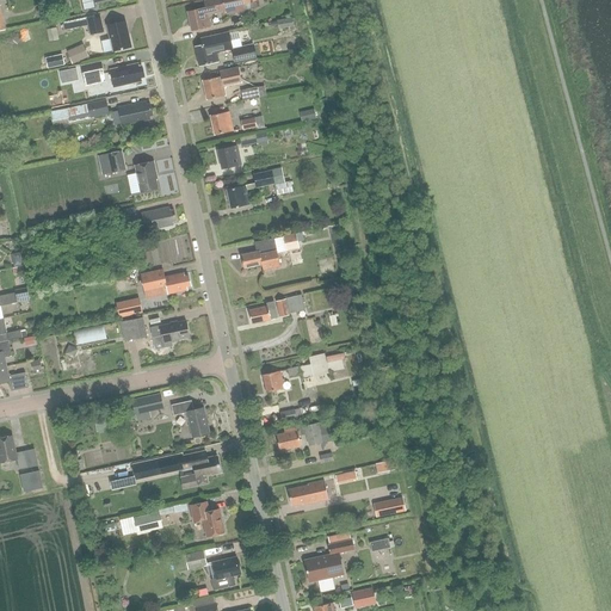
[(81,0),(84,12),(96,8),(94,5),(93,0),(81,0)]
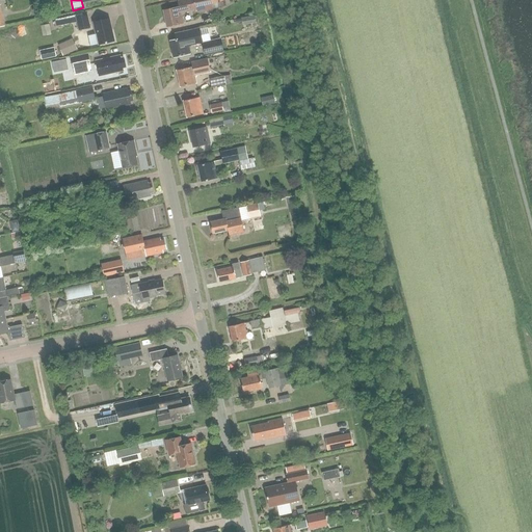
[(214,9),(211,0),(183,0),(178,1),(179,7),(163,10),(166,27),(183,24),(181,12),(197,8),(198,12),(214,9)]
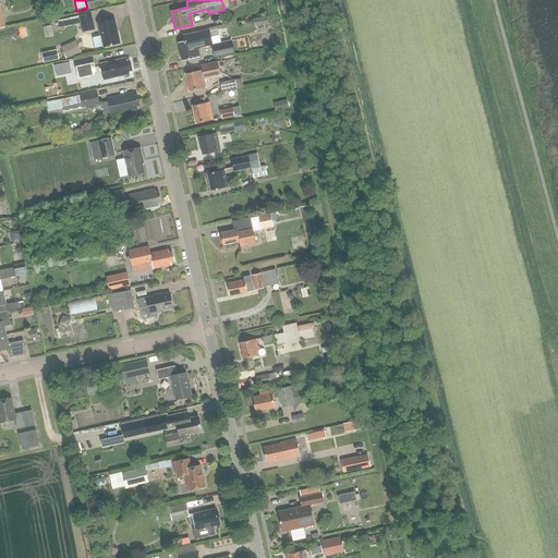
[(80,19),(83,33),(95,29),(93,20),(92,15),(80,19)]
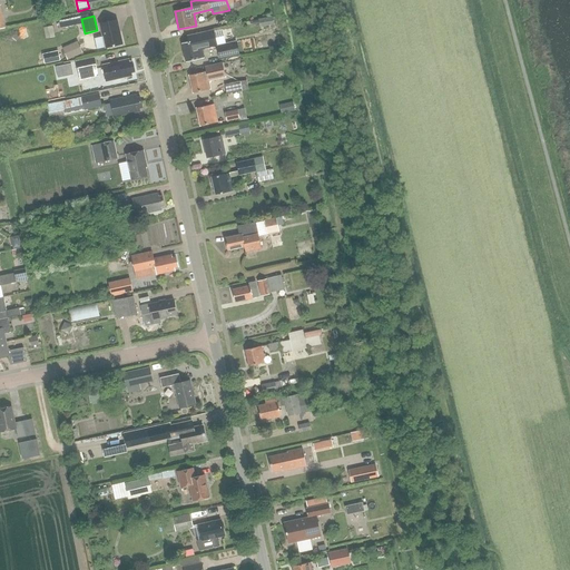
[(273,17),(258,19),(261,28),(275,25),(273,17)]
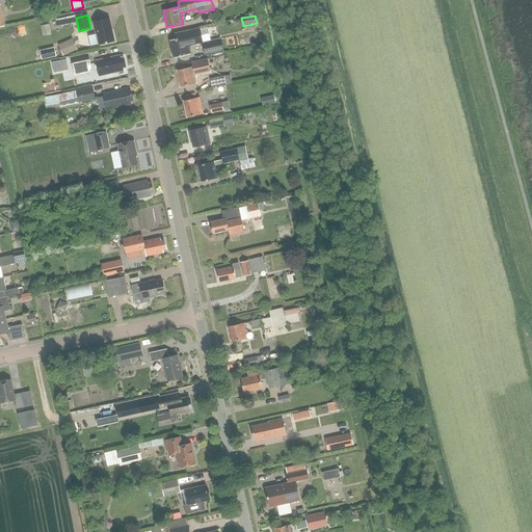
[(99,46),(114,42),(109,19),(94,22),(99,46)]
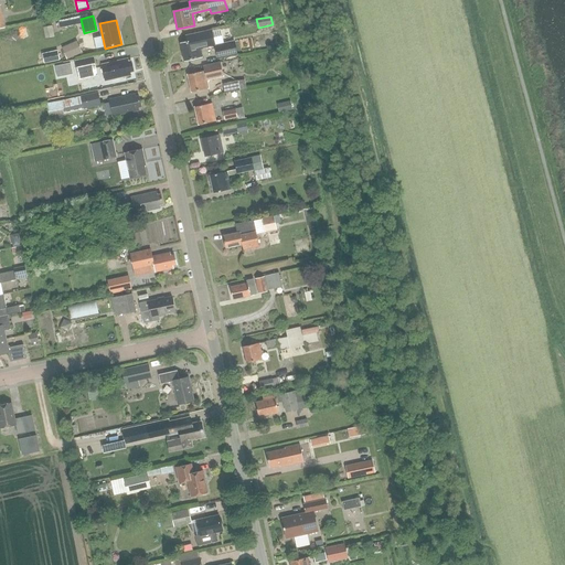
[(46,27),(50,36),(57,34),(54,24),(46,27)]
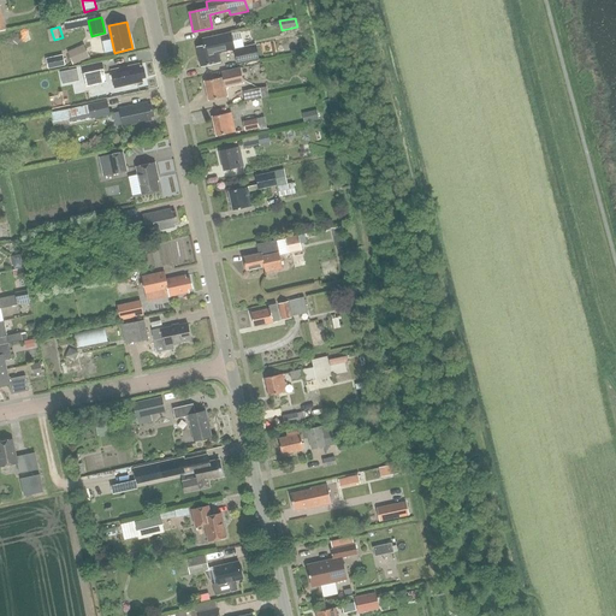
[(230,33),(214,36),(201,40),(202,47),(196,48),(201,67),(220,63),(218,53),(235,49),(230,33)]
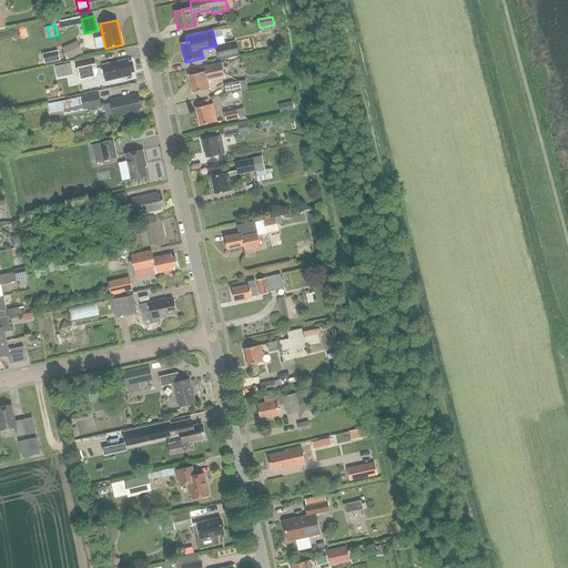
[(216,47),(220,60),(237,56),(234,42),(216,47)]
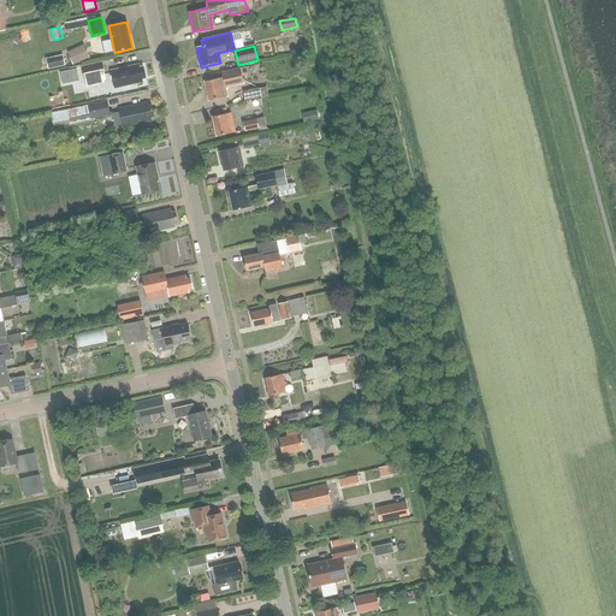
[(78,48),(67,52),(73,65),(83,60),(83,59),(78,48)]
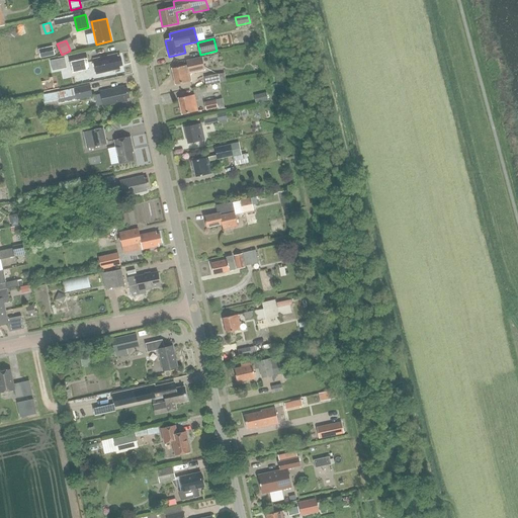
[(53,47),(38,50),(40,58),(55,55),(53,47)]
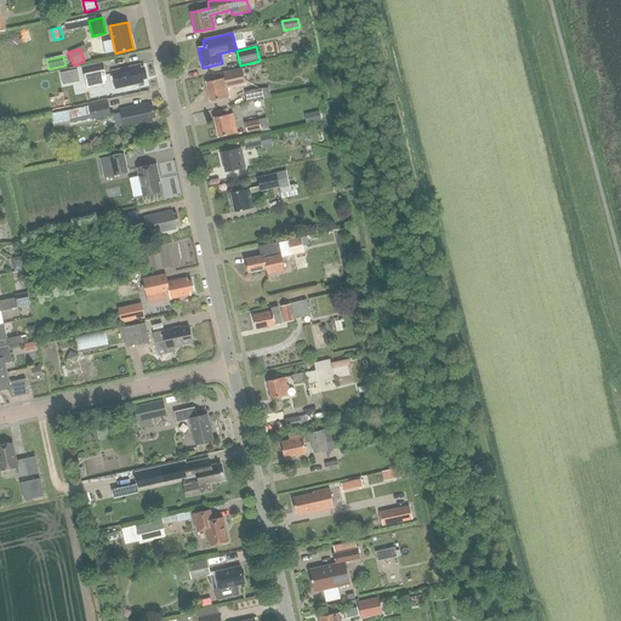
[(103,63),(83,68),(86,81),(106,77),(104,73),(103,63)]
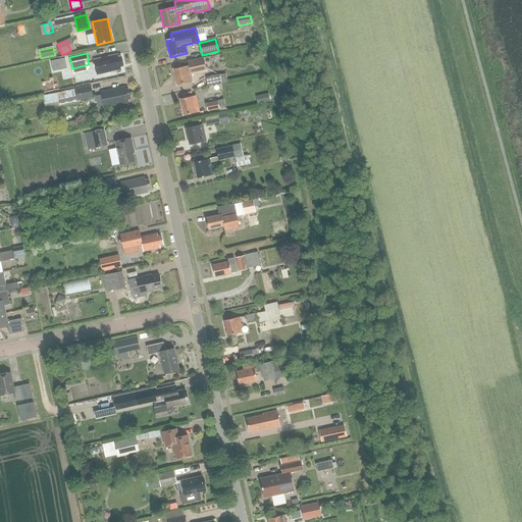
[(118,55),(94,60),(97,75),(120,69),(120,67),(123,66),(121,57),(118,58),(118,55)]
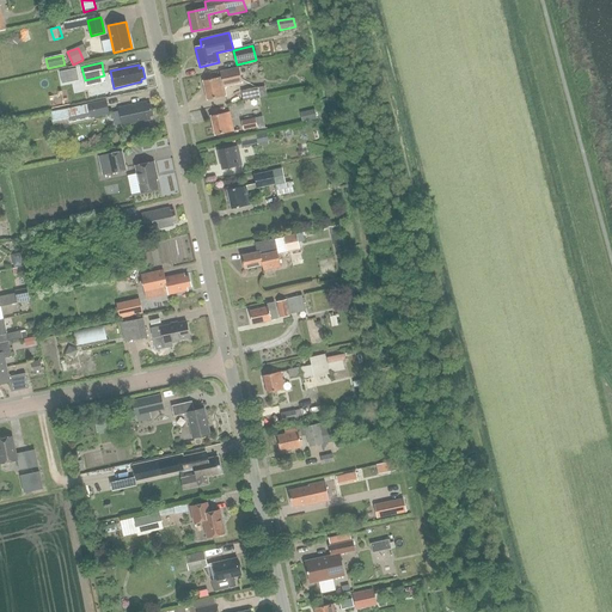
[(226,96),(224,87),(243,83),(239,67),(220,72),(221,77),(203,81),(207,101),(226,96)]
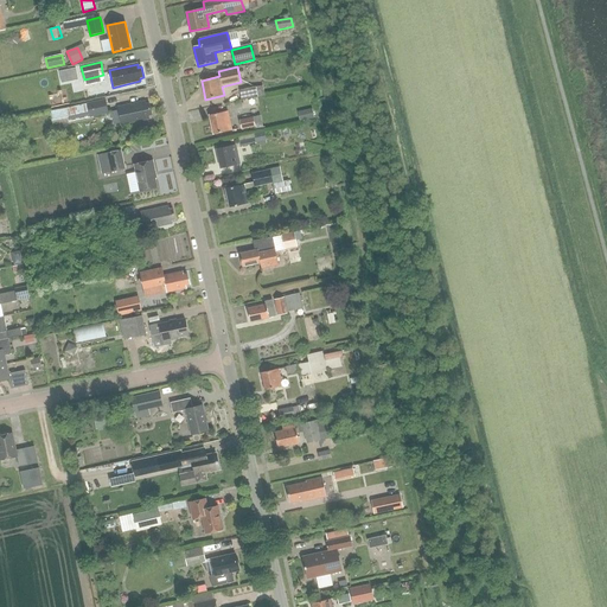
[(76,69),(59,71),(62,84),(78,81),(76,69)]
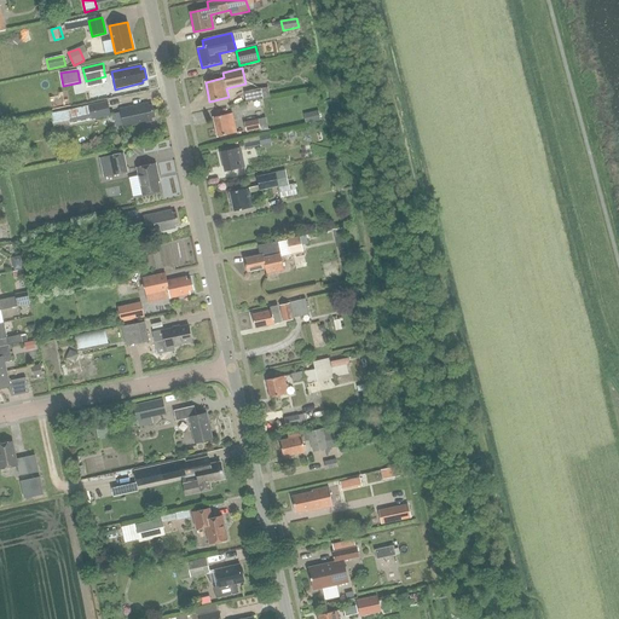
[(261,91),(246,94),(247,103),(264,99),(261,91)]
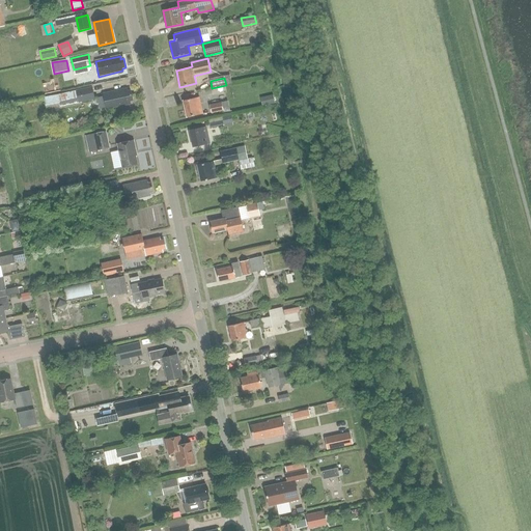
[(55,90),(53,81),(46,83),(48,91),(55,90)]
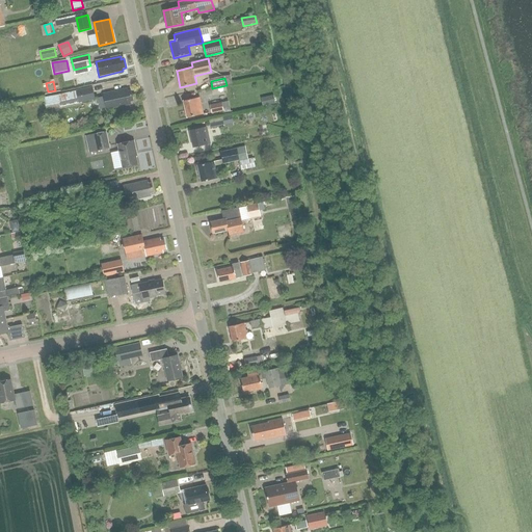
[(58,96),(44,99),(47,110),(60,107),(61,108),(80,104),(79,102),(95,99),(91,87),(58,95),(58,96)]
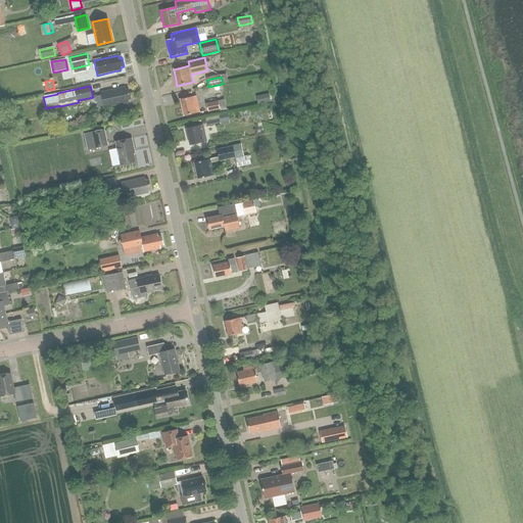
[(126,90),(125,87),(101,92),(102,96),(96,97),(98,108),(104,106),(104,107),(129,102),(128,100),(131,99),(129,90),(126,90)]
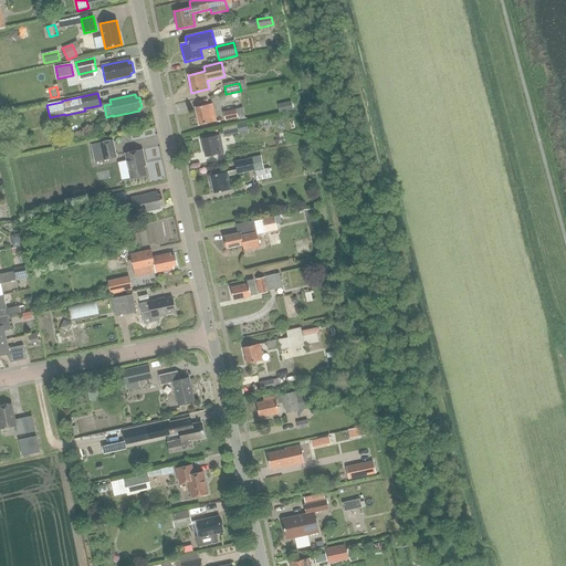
[(195,107),(197,115),(199,125),(216,122),(212,104),(195,107)]
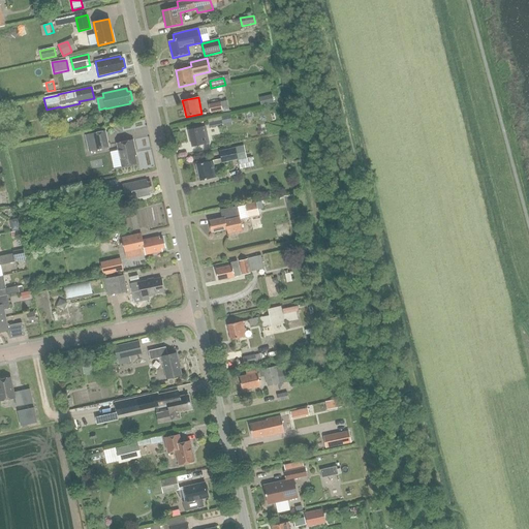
[(221,102),(209,104),(211,114),(216,112),(222,111),(223,113),(229,111),(227,100),(221,102)]
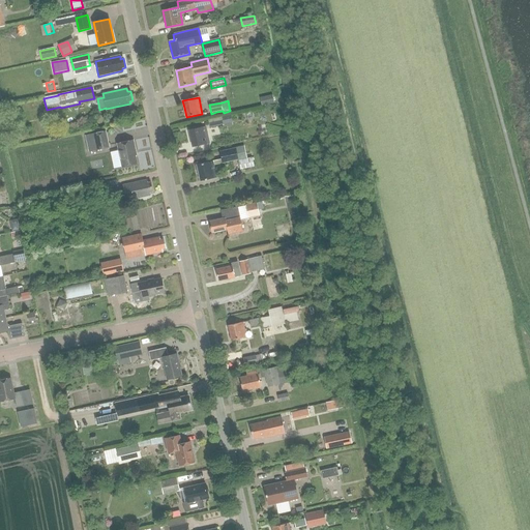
[(222,117),(208,120),(210,127),(224,124),(222,117)]
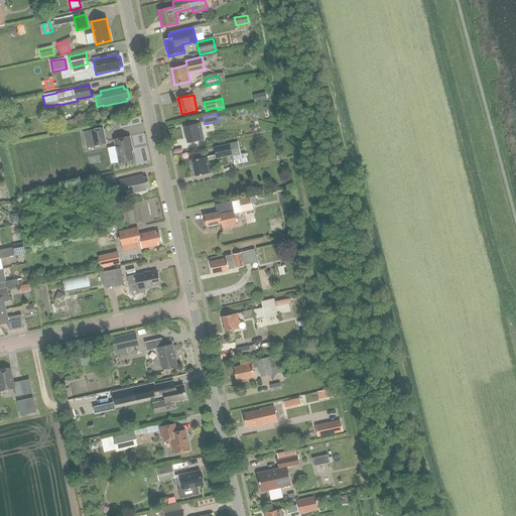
[(187,143),(204,139),(200,123),(184,127),(187,143)]
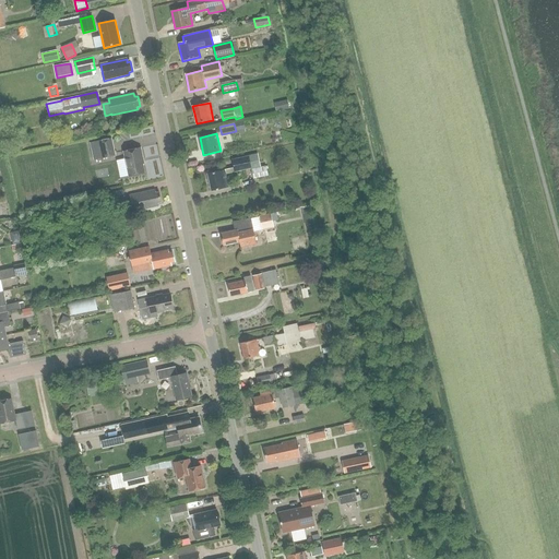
[(111,139),(98,141),(102,158),(115,155),(111,139)]
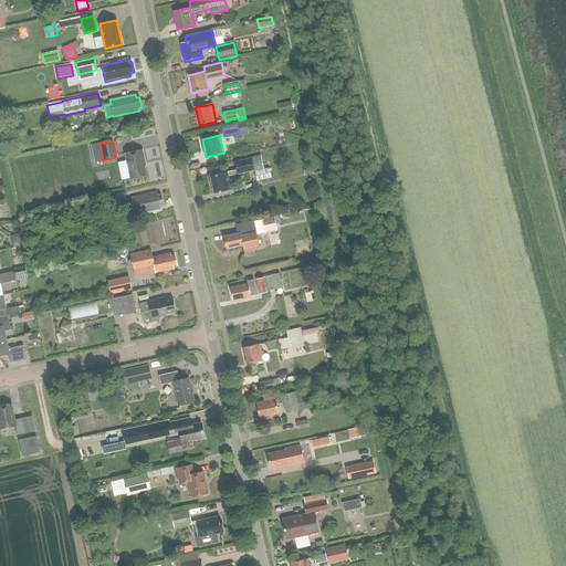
[(250,150),(248,144),(233,148),(236,155),(250,150)]
